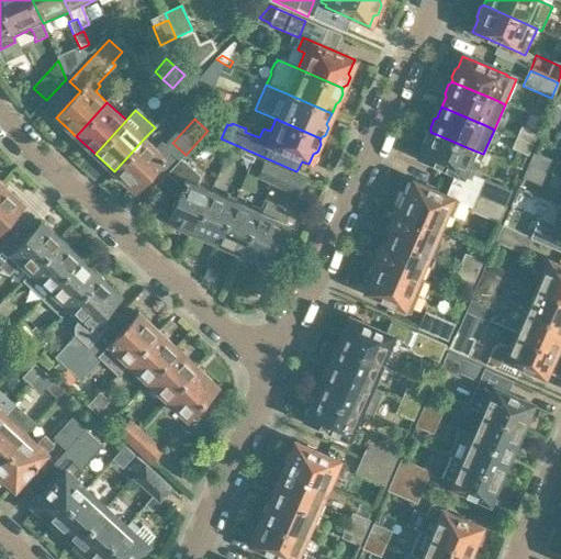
[(531,146),(537,135),(522,129),(517,140),(531,146)]
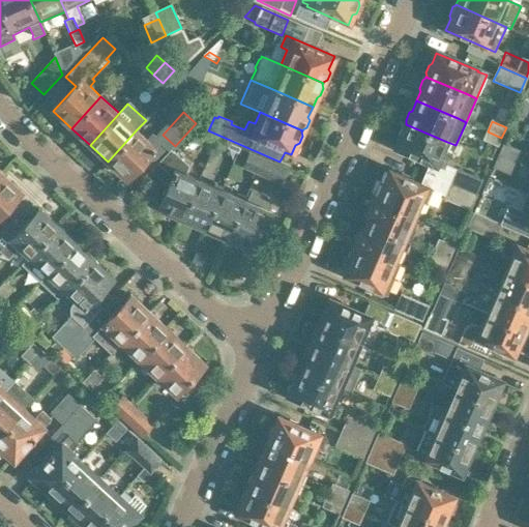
[(441,156),(447,142),(406,124),(405,125),(403,127),(399,136),(400,139),(395,148),(431,164),(425,175),(473,196),(479,182),(456,172),(443,167),(447,159),(441,156)]
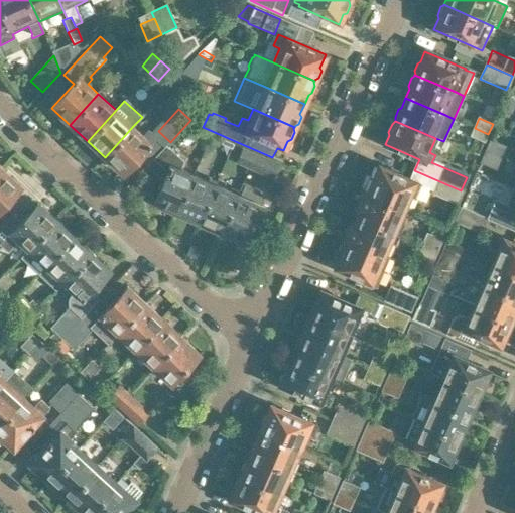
[(144,136),(133,126),(105,157),(123,174),(151,143),(156,138),(148,131),(144,136)]
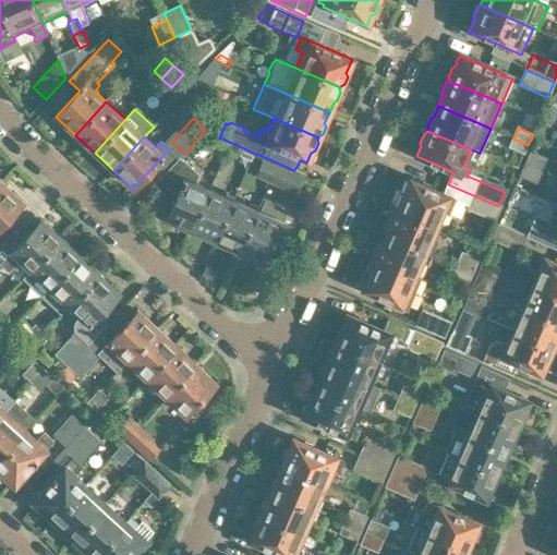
[(523,155),(528,145),(513,139),(509,148),(523,155)]
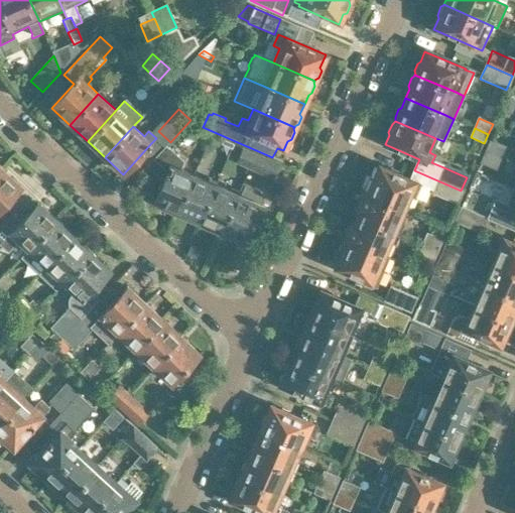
[(222,140),(216,156),(224,159),(230,143),(222,140)]
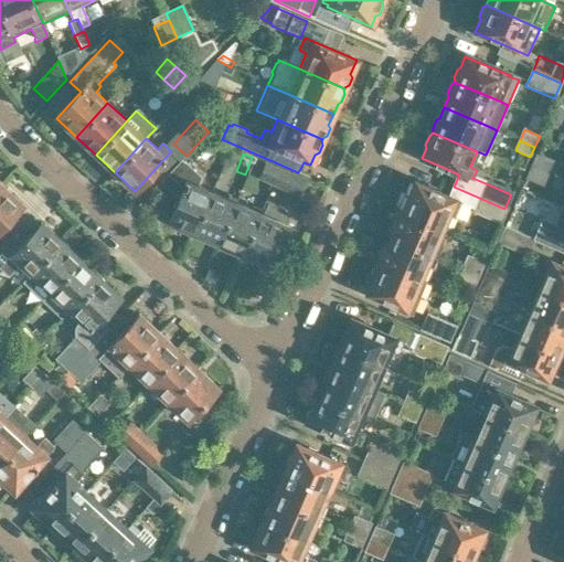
[(557,165),(536,155),(531,168),(549,176),(549,175),(552,177),(557,165)]
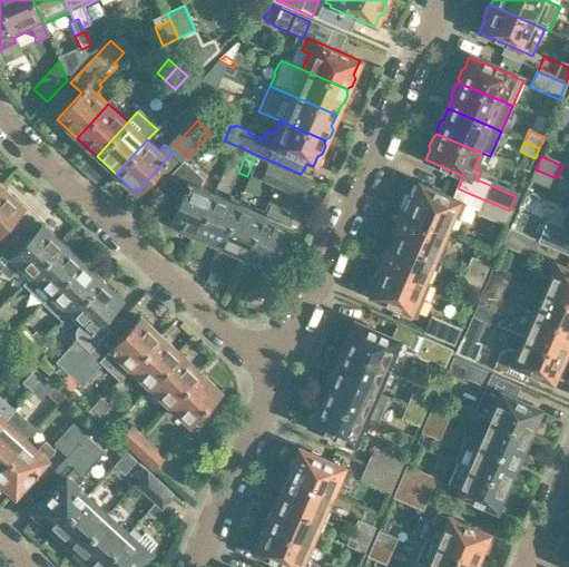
[(194,236),(214,193),(200,186),(204,177),(182,162),(160,185),(175,198),(175,197),(180,199),(169,225),(194,236)]
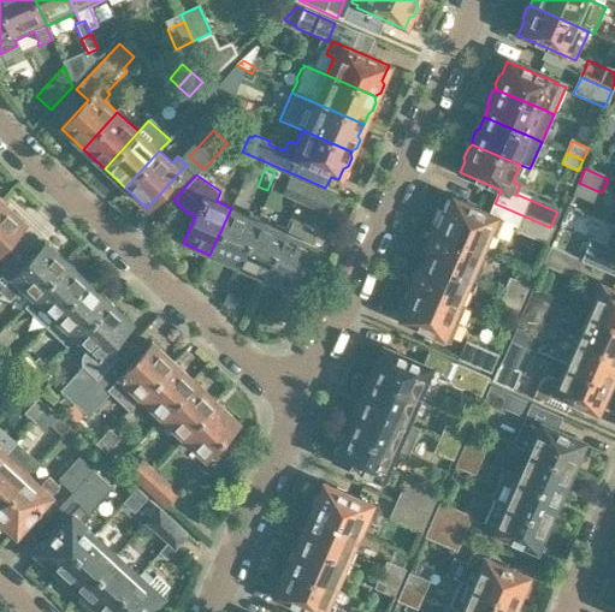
[(289,177),(281,196),(294,201),(302,183),(289,177)]
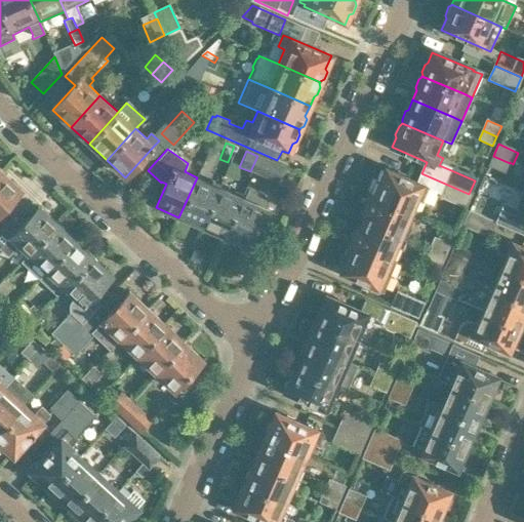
[(284,167),(257,156),(250,171),(277,184),(284,167)]
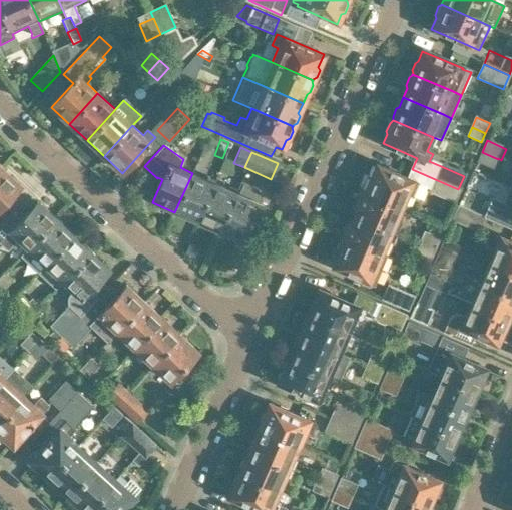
[(493,169),(498,159),(482,152),(478,162),(493,169)]
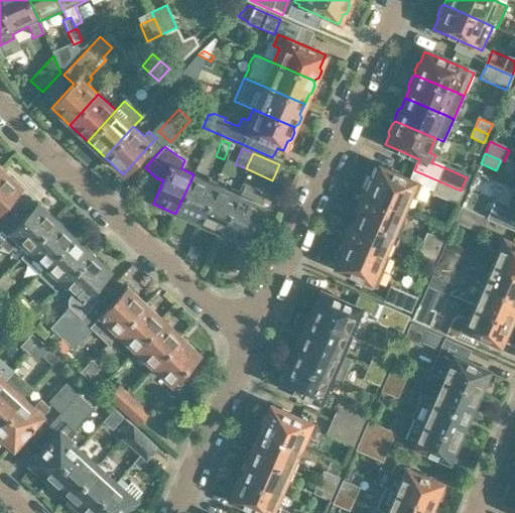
[(433,193),(456,203),(461,190),(414,170),(410,181),(378,168),(367,196),(403,212),(410,196),(413,198),(419,183),(434,189),(433,193)]
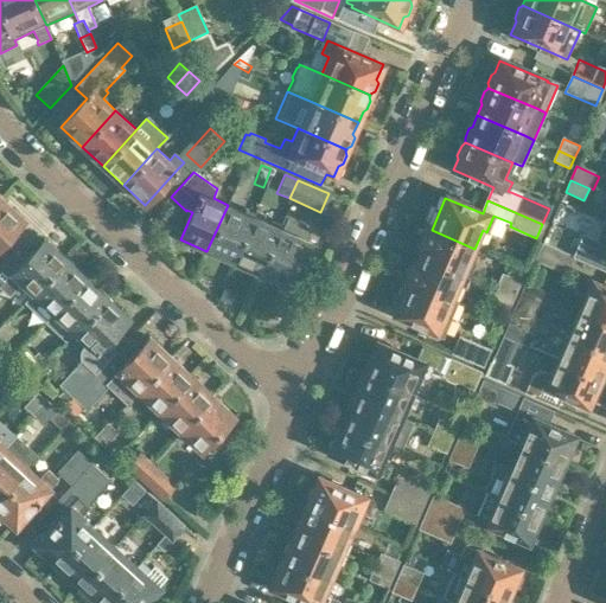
[(0,245),(23,222),(1,201),(0,203),(0,245)]
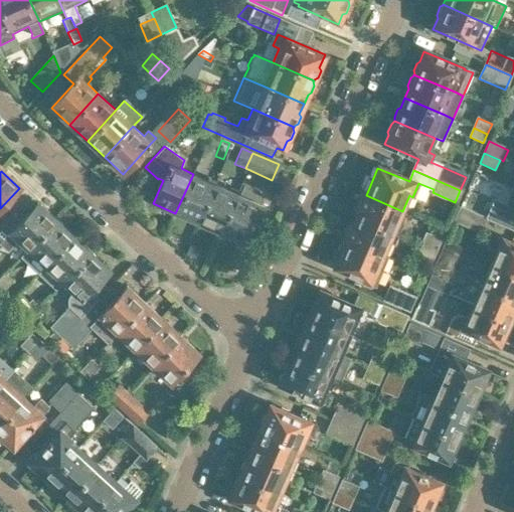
[(198,223),(215,183),(193,174),(175,213),(198,223)]
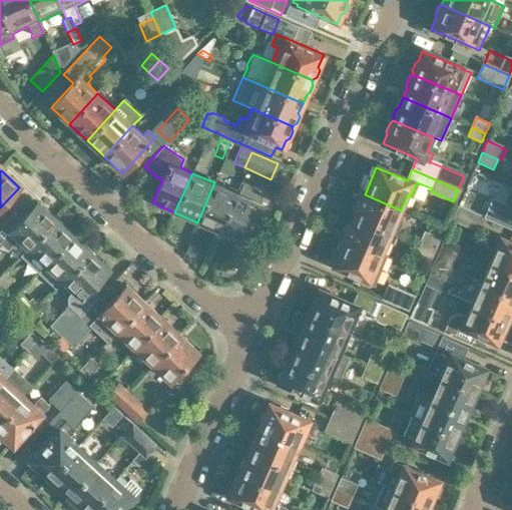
[(219,231),(236,192),(214,182),(197,222),(219,231)]
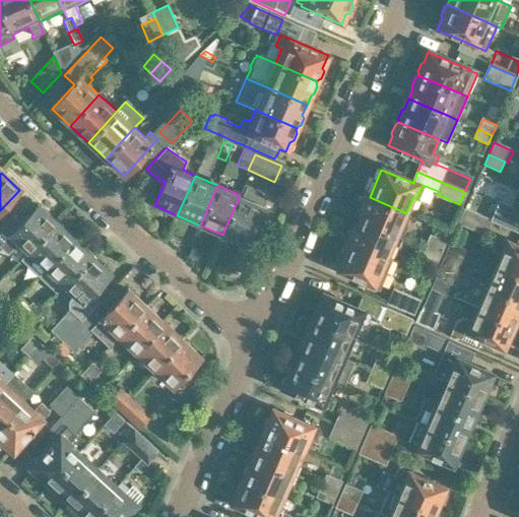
[(266,211),(262,209),(264,205),(264,200),(261,195),(244,188),(241,195),(240,195),(222,235),(245,246),(254,225),(258,228),(266,211)]
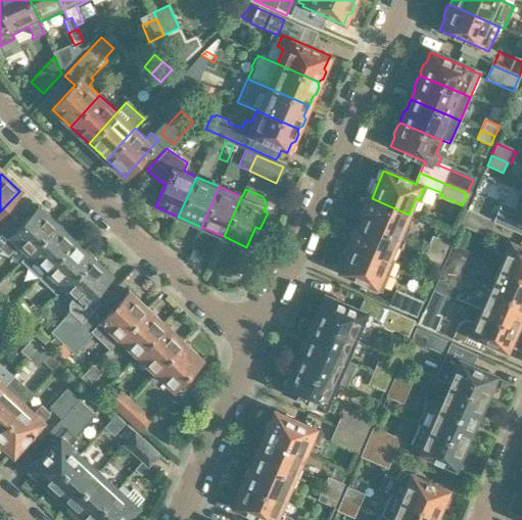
[(501,203),(492,223),(521,235),(521,195),(518,193),(512,208),(501,203)]
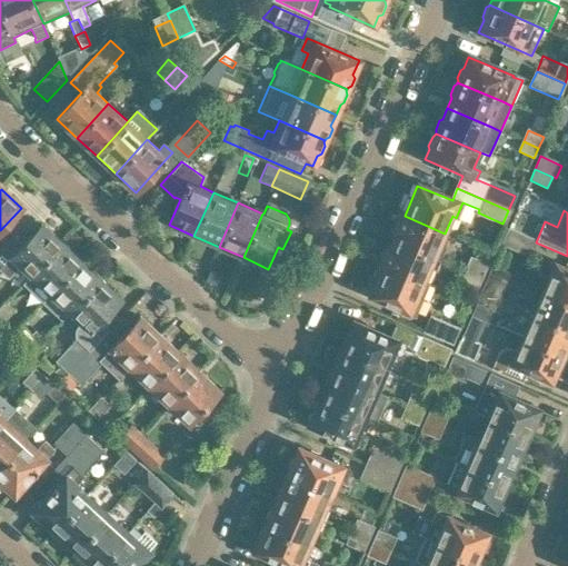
[(438,248),(445,234),(405,216),(394,241),(438,260),(442,250),(438,248)]
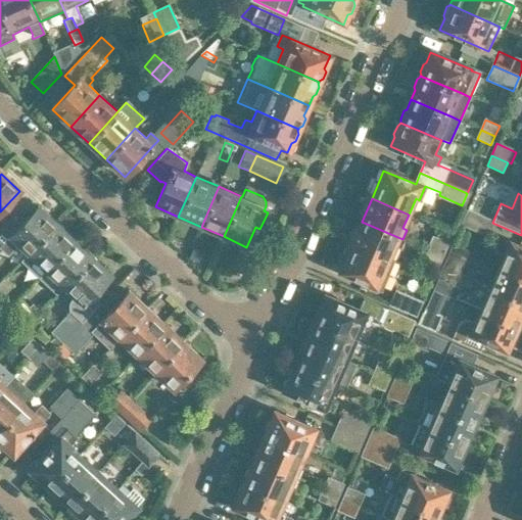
[(27,254),(55,224),(37,207),(18,227),(10,219),(0,228),(0,252),(6,257),(16,245),(27,254)]
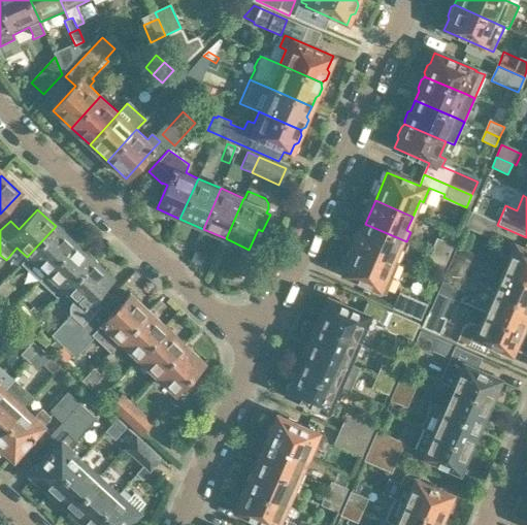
[(492,239),(498,226),(471,215),(465,228),(492,239)]
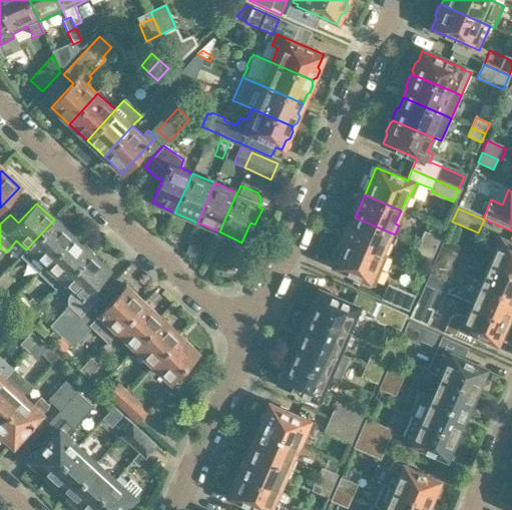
[(392,242),(395,234),(355,217),(351,224),(348,223),(347,224),(344,226),(341,233),(342,237),(382,256),(388,240),(392,242)]
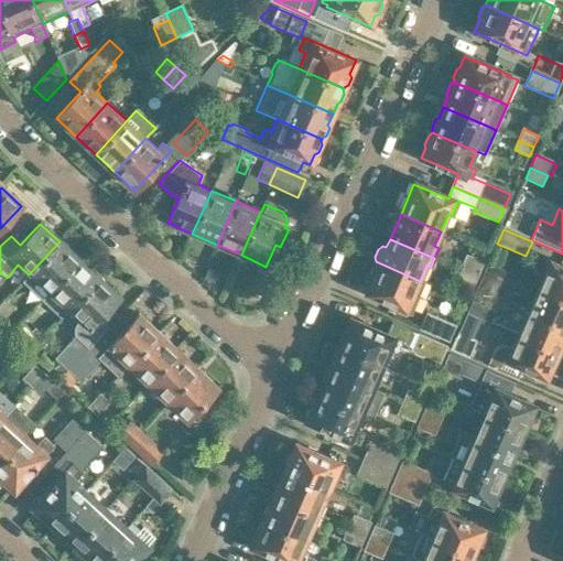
[(40,301),(79,260),(60,241),(29,274),(21,283),(40,301)]
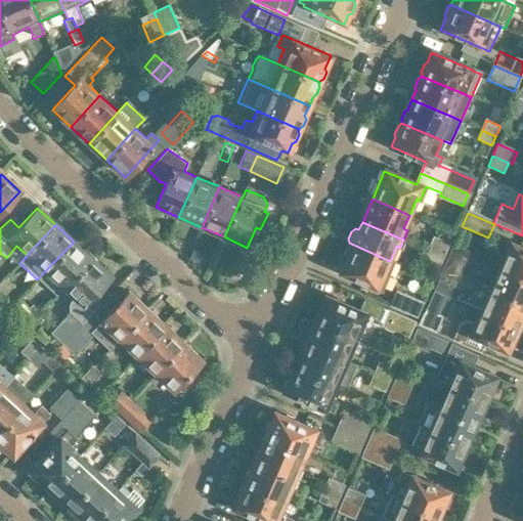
[(449,245),(433,237),(428,250),(444,257),(449,245)]
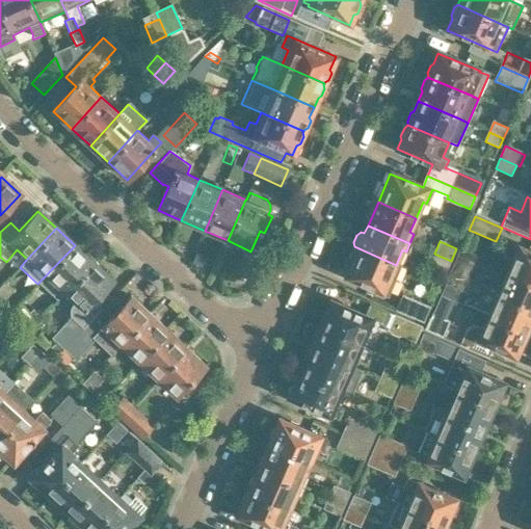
[(63,293),(93,262),(75,245),(37,284),(56,301),(63,293)]
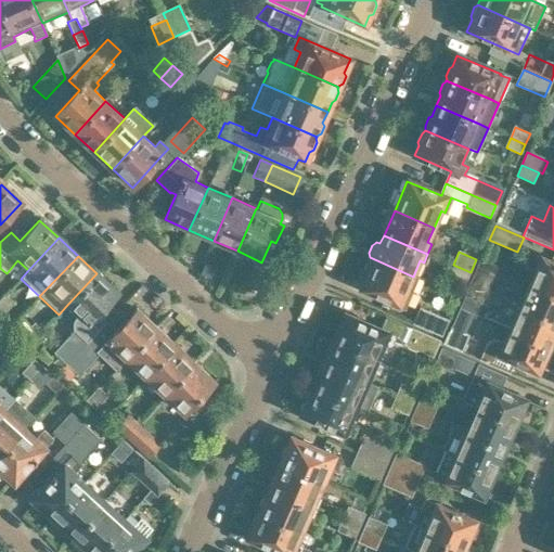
[(407,292),(413,277),(370,257),(362,274),(365,276),(360,289),(400,306),(401,305),(404,306),(410,293),(407,292)]
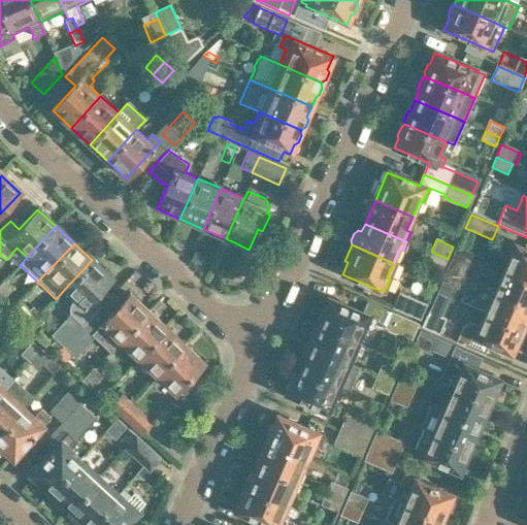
[(526,251),(512,244),(502,268),(526,279),(526,251)]
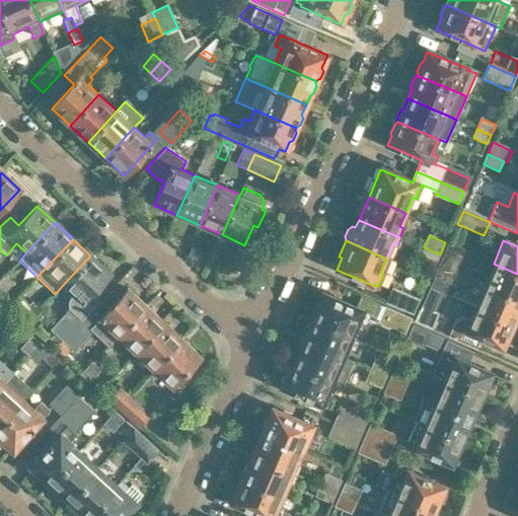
[(435,266),(440,254),(424,247),(419,259),(435,266)]
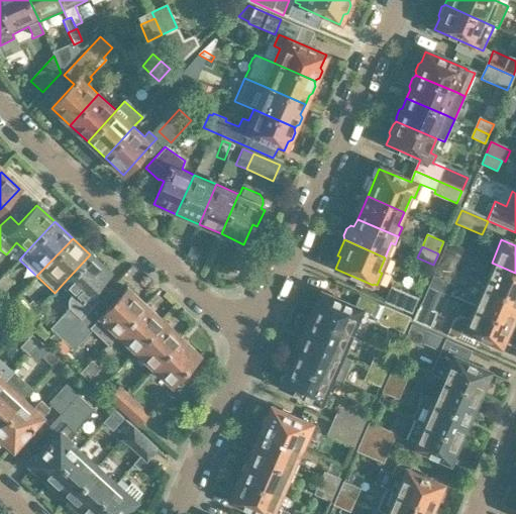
[(459,260),(443,252),(442,252),(436,266),(453,273),(459,260)]
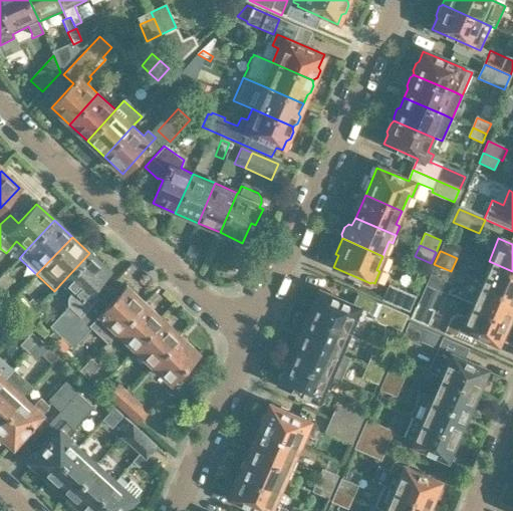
[(107,270),(89,253),(61,283),(72,293),(70,295),(68,299),(68,303),(68,308),(50,327),(61,337),(81,316),(81,317),(98,299),(88,290),(107,270)]
